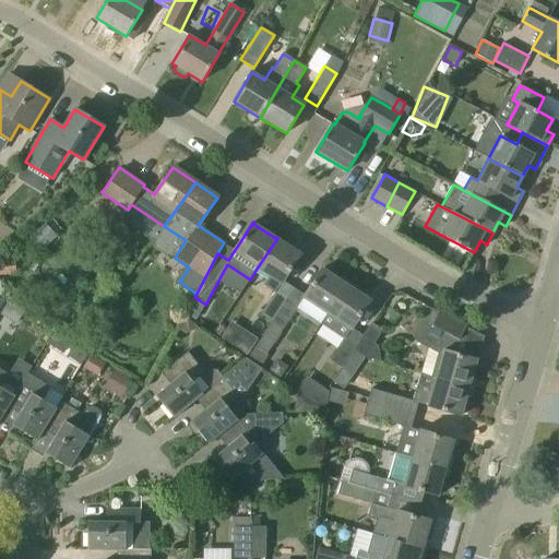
[(28,241),(40,252),(57,235),(45,224),(28,241)]
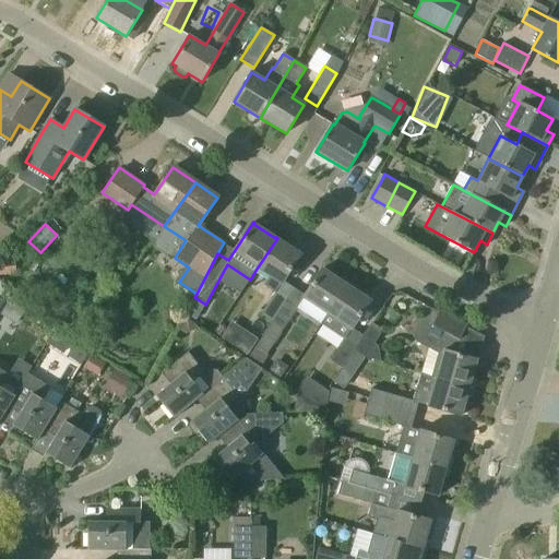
[(277,238),(257,269),(269,276),(263,285),(274,293),(260,314),(272,322),(294,288),(283,281),(300,253),(299,253),(277,239),(277,238)]
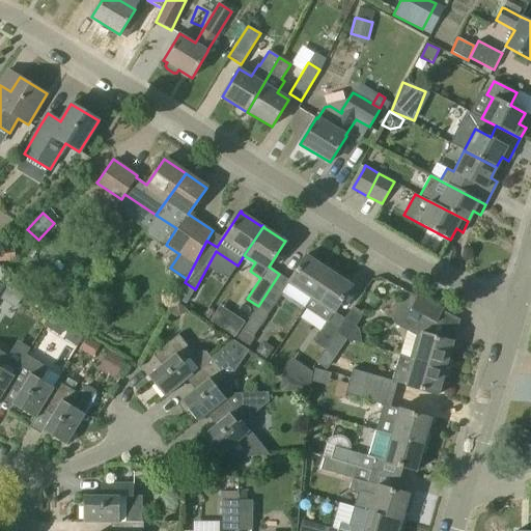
[(253,335),(269,312),(281,292),(304,307),(329,270),(329,269),(328,270),(307,256),(308,255),(307,254),(289,280),(279,274),(258,306),(249,319),(243,328),(253,335)]
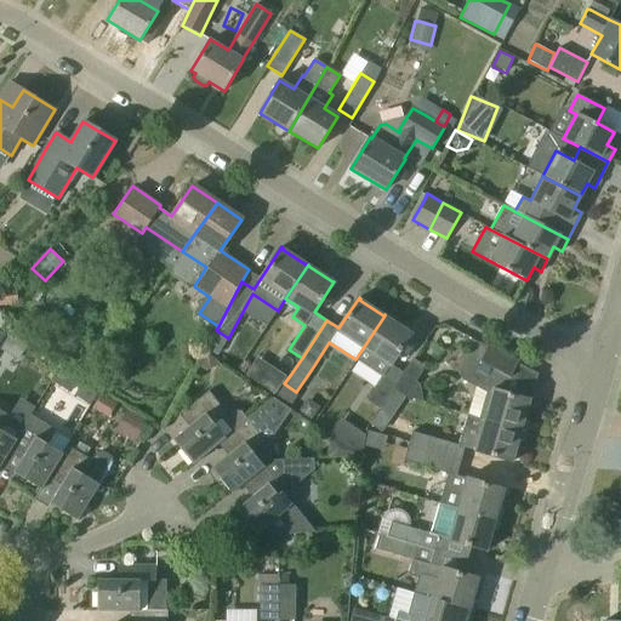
[(380,409),(393,388),(392,388),(403,372),(389,364),(411,332),(410,332),(385,317),(386,315),(385,315),(355,359),(382,377),(368,400),(380,409)]
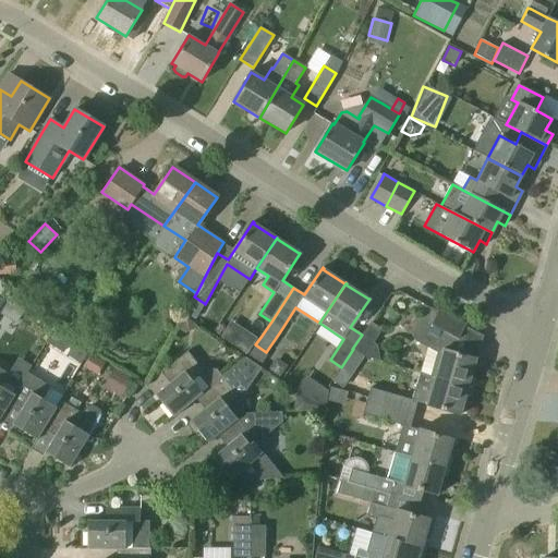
[(194,296),(184,312),(194,318),(204,303),(194,296)]
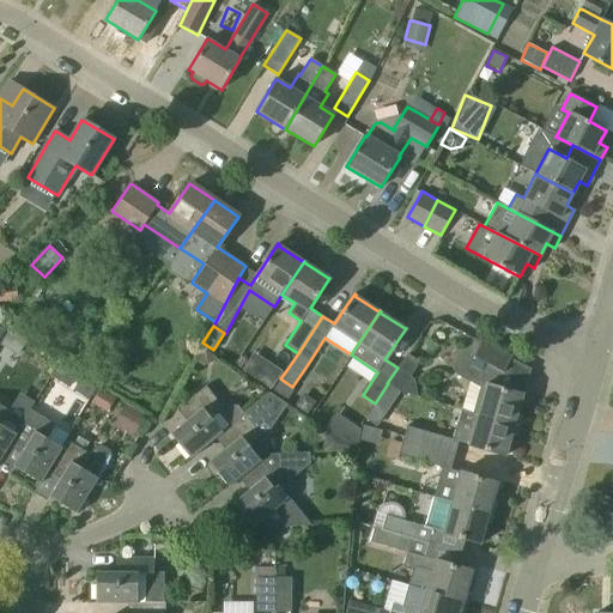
[(8,331),(1,343),(19,354),(28,341),(8,331)]
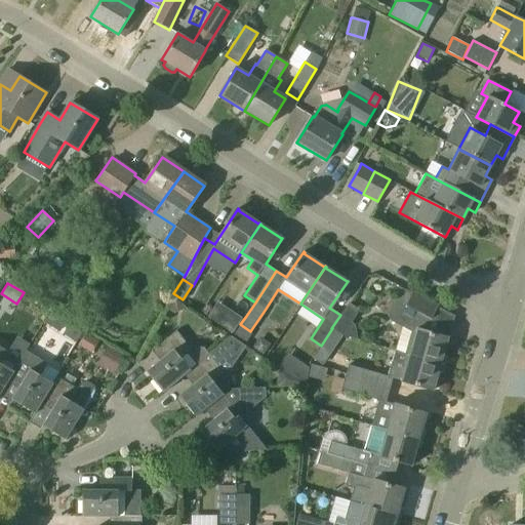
[(414,328),(407,354),(441,364),(440,363),(447,339),(448,339),(448,338),(427,332),(432,318),(438,307),(412,293),(406,305),(401,301),(393,317),(414,328)]
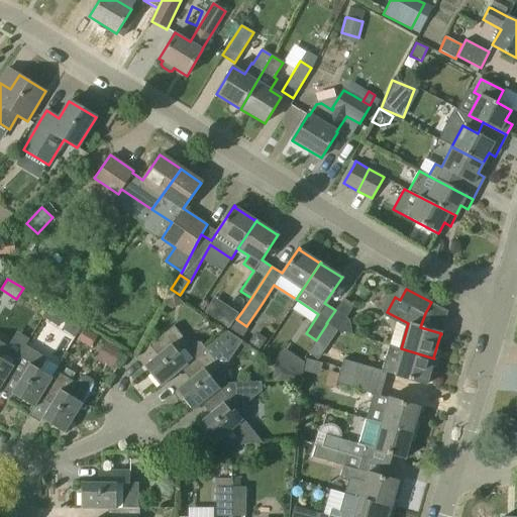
[(211,296),(202,312),(228,327),(237,311),(211,296)]
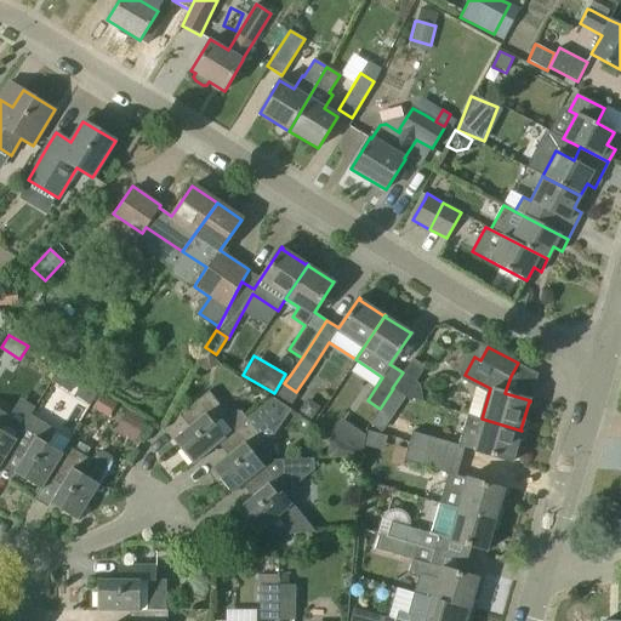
[(393,388),(405,397),(423,402),(420,383),(415,381),(422,370),(410,363),(403,372),(392,388),(393,388)]
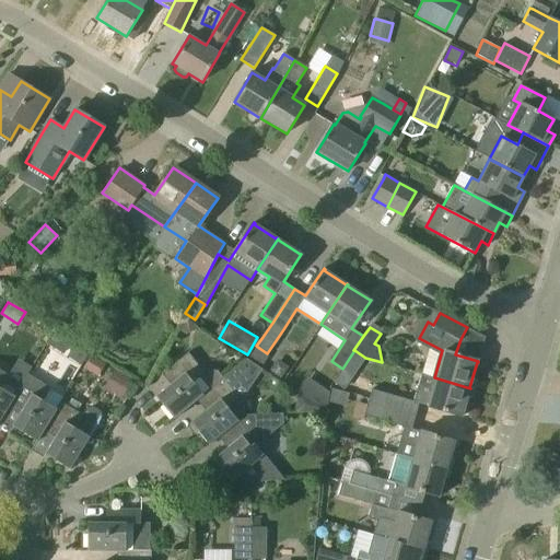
[(55,331),(47,345),(63,354),(71,340),(55,331)]
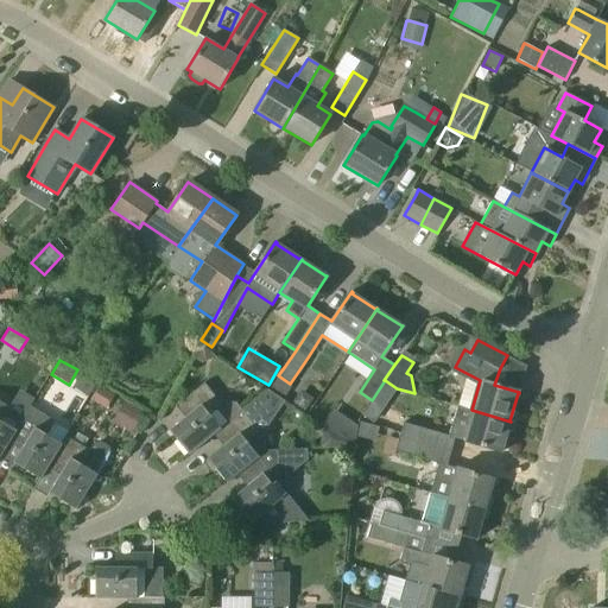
[(217,430),(217,429),(241,410),(236,403),(226,401),(222,406),(203,384),(176,406),(185,417),(169,430),(189,455),(214,435),(213,435),(217,430)]
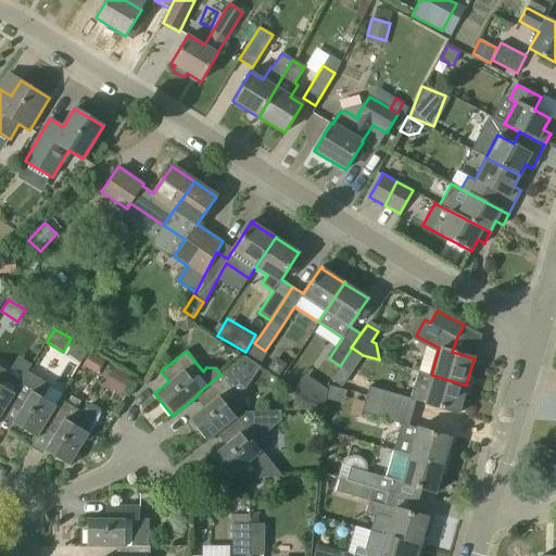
[(194,397),(196,397),(203,408),(189,419),(207,442),(216,434),(217,434),(216,432),(236,418),(236,417),(241,413),(239,397),(232,389),(238,379),(248,386),(260,367),(244,356),(222,375),(220,375),(199,392),(199,393),(194,397)]
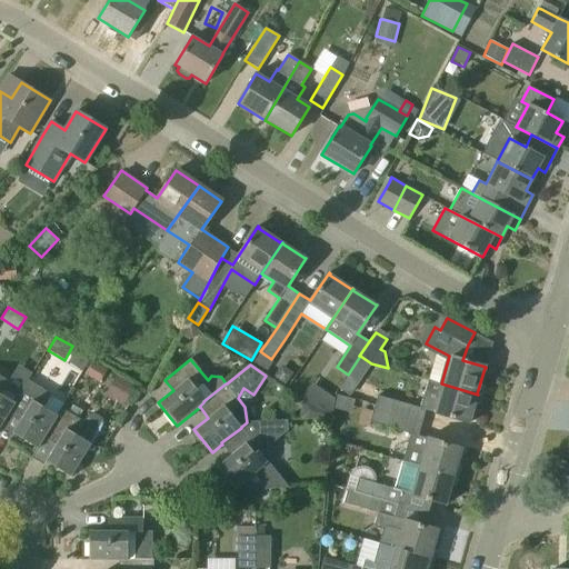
[(0,427),(11,410),(10,409),(15,401),(13,400),(21,389),(0,375),(0,427)]
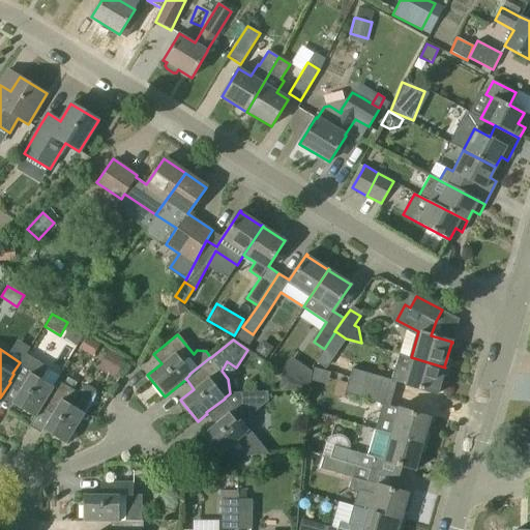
[(109,349),(97,369),(115,379),(126,359),(109,349)]
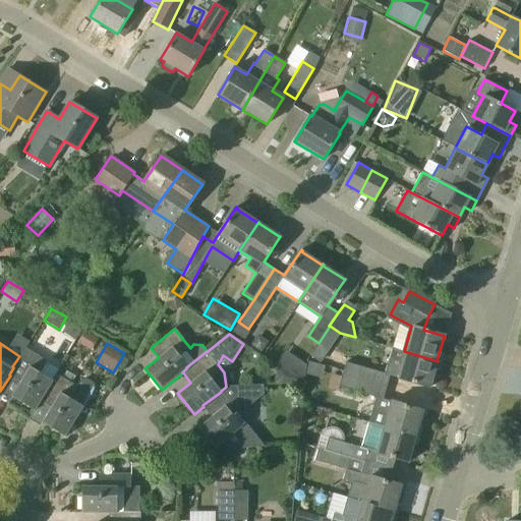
[(319,343),(309,356),(321,363),(329,349),(319,343)]
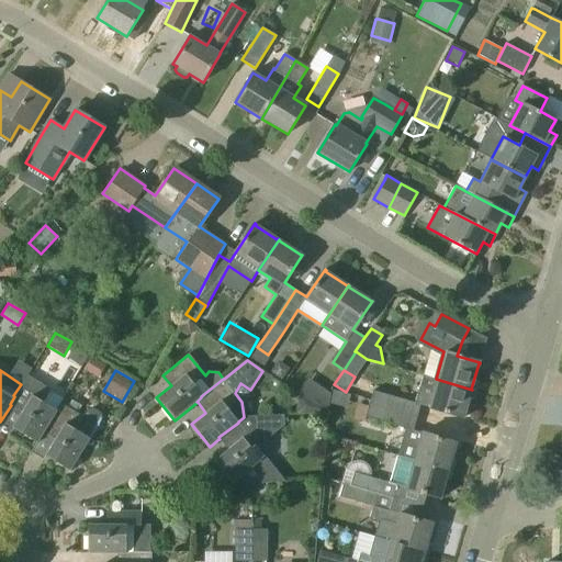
[(37,442),(43,433),(43,431),(57,409),(56,408),(45,402),(52,390),(27,374),(21,384),(13,395),(14,396),(10,404),(11,405),(22,412),(12,428),(37,442)]
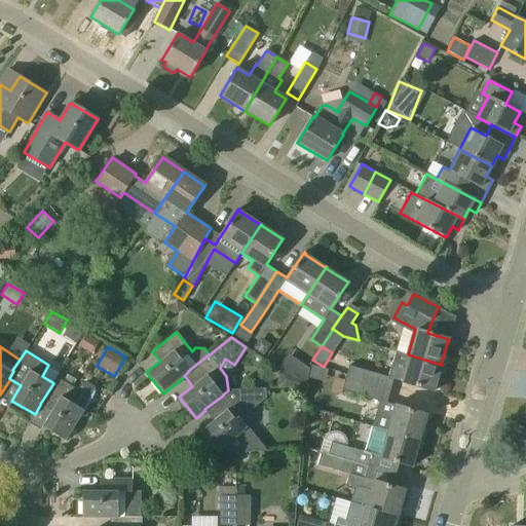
[(442,366),(442,365),(408,354),(396,351),(388,377),(393,378),(435,390),(435,389),(441,366),(442,366)]
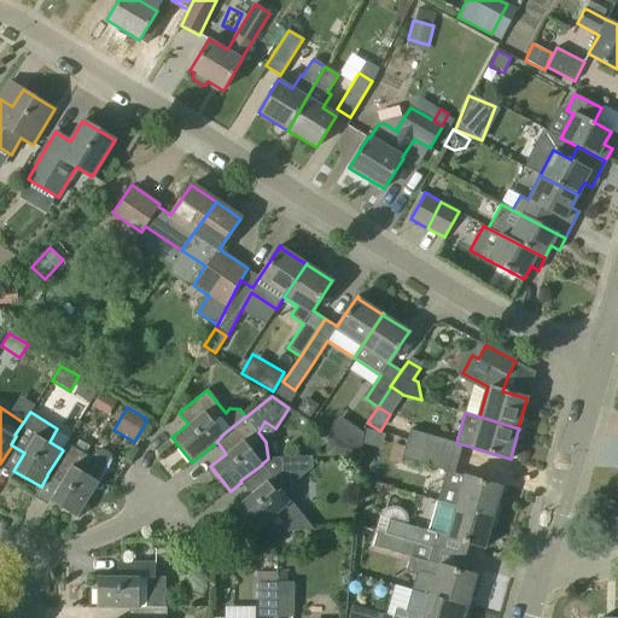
[(354,452),(363,431),(334,418),(325,438),(354,452)]
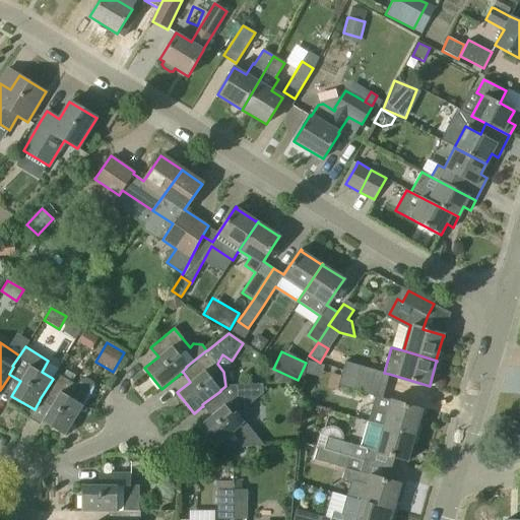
[(341,374),(361,380),(385,387),(389,374),(384,373),(344,362),(341,374)]
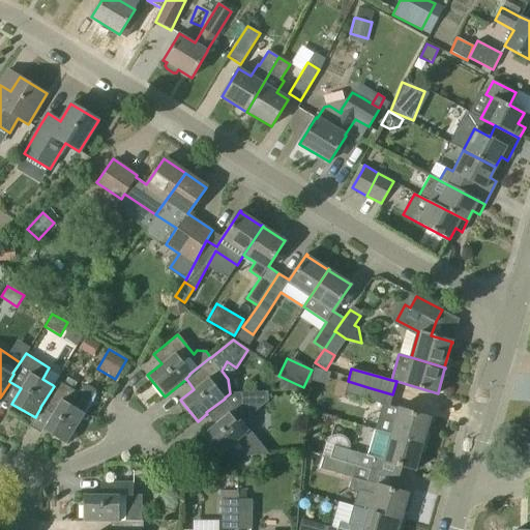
[(40,407),(40,408),(52,415),(42,430),(66,444),(95,396),(96,394),(95,389),(88,385),(83,386),(80,389),(78,392),(57,380),(53,385),(54,386),(40,407)]
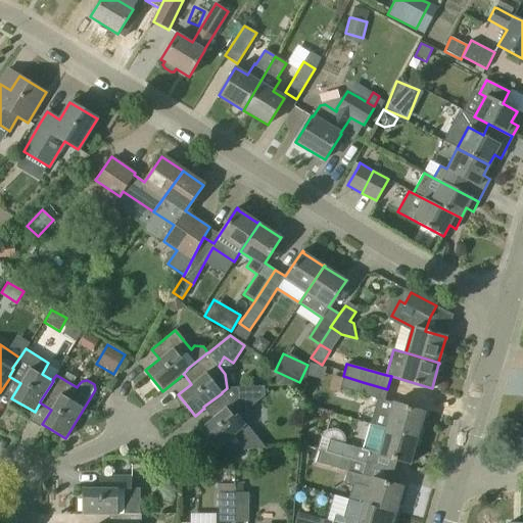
[(377,397),(377,398),(383,400),(387,389),(363,382),(343,376),(340,387),(377,397)]
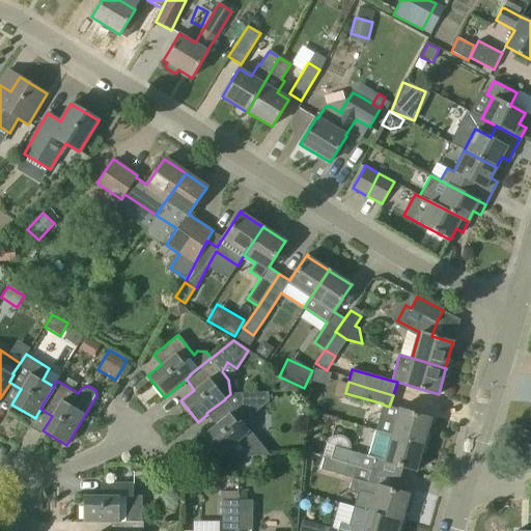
[(207,415),(206,415),(215,424),(201,436),(219,457),(225,451),(231,458),(270,454),(250,430),(248,392),(230,394),(225,398),(225,399),(206,413),(207,415)]
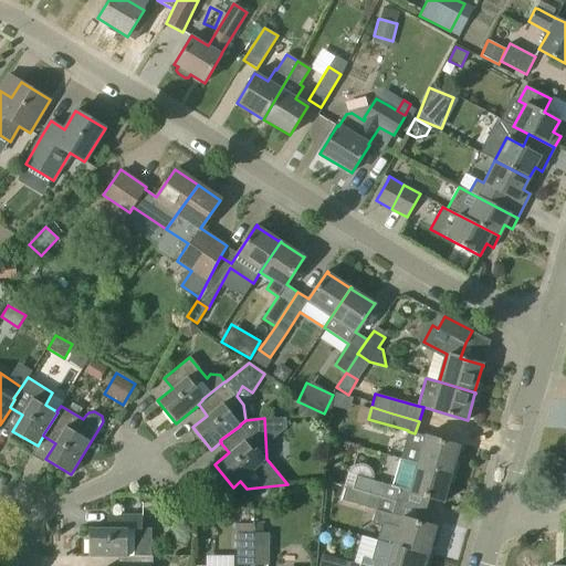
[(408,431),(400,459),(452,474),(451,473),(459,448),(460,448),(460,447),(415,433),(408,431)]
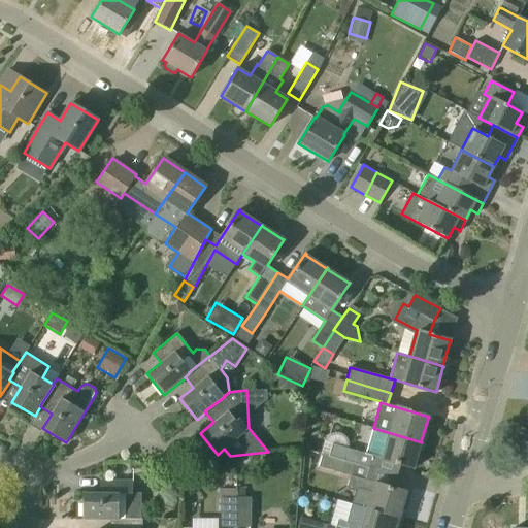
[(422,443),(422,442),(373,428),(366,454),(332,444),(329,455),(347,460),(370,468),(373,457),(414,468),(415,467),(414,467),(421,443),(422,443)]
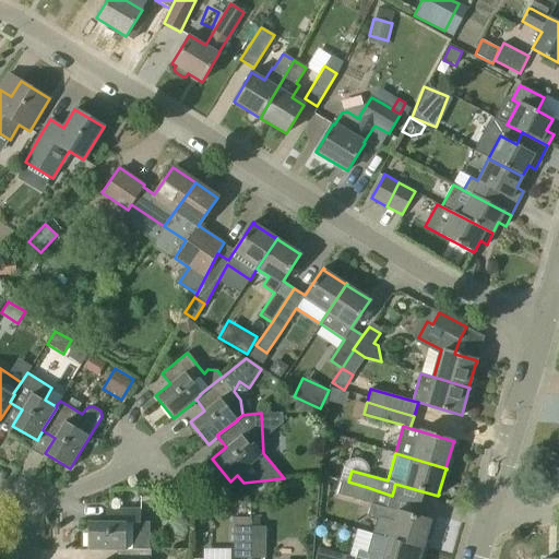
[(376,520),(372,533),(423,547),(430,522),(431,521),(388,508),(392,496),(367,487),(348,482),(348,483),(342,482),(339,494),(371,503),(368,518),(376,520)]
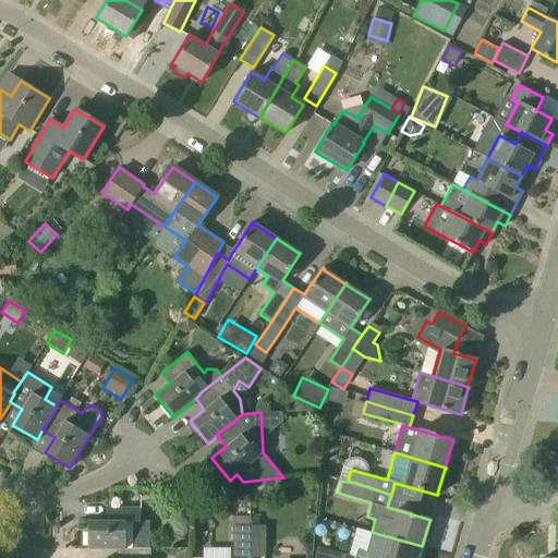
[(117,549),(124,549),(124,548),(148,548),(148,521),(140,521),(140,507),(106,507),(106,521),(87,520),(87,549),(117,549)]
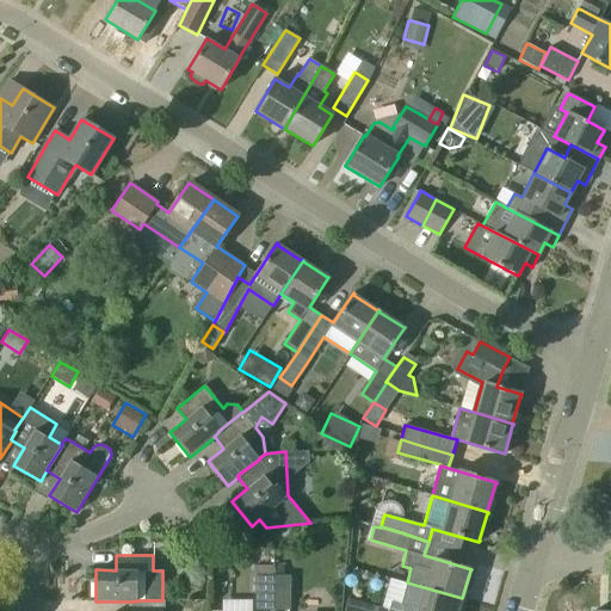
[(255,610),(273,610),(275,576),(273,565),(255,566),(255,576),(255,610)]
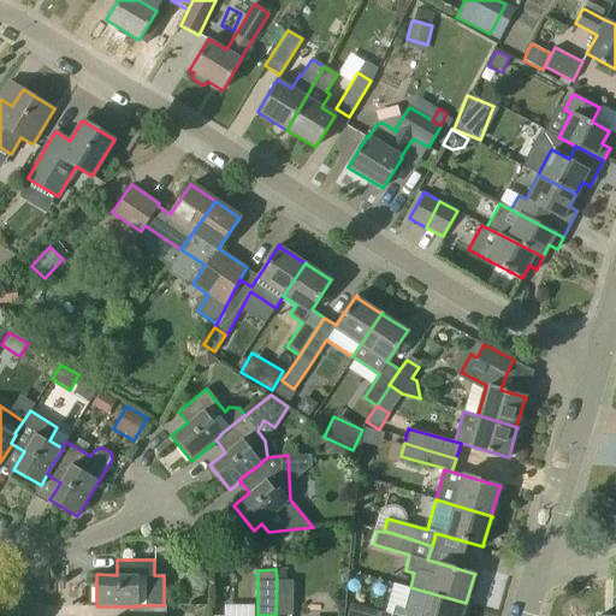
[(292,581),(277,581),(276,615),(292,615),(292,581)]
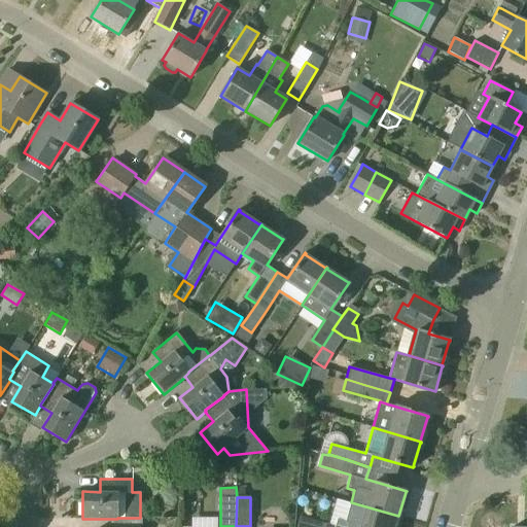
[(325,524),(323,526),(394,526),(398,518),(399,516),(398,516),(351,502),(346,522),(338,520),(336,526),(325,524)]
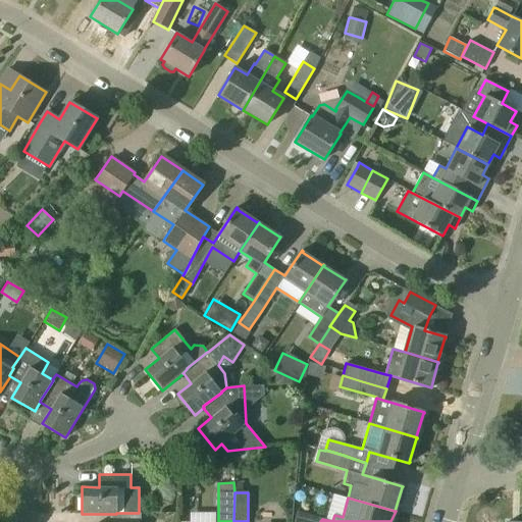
[(187,521),(213,521),(213,513),(188,512),(187,521)]
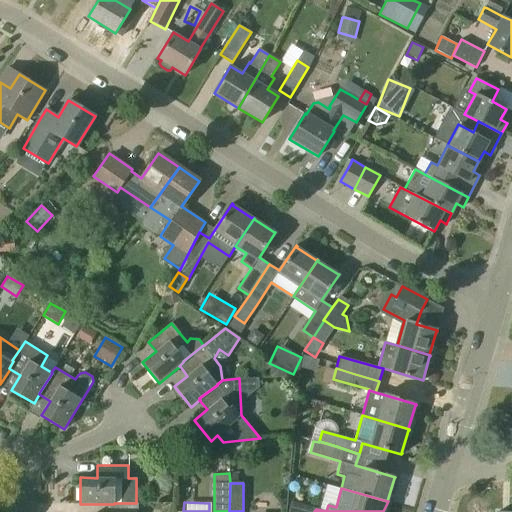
[(138,511),(138,503),(136,503),(114,503),(114,504),(107,504),(106,511),(138,511)]
